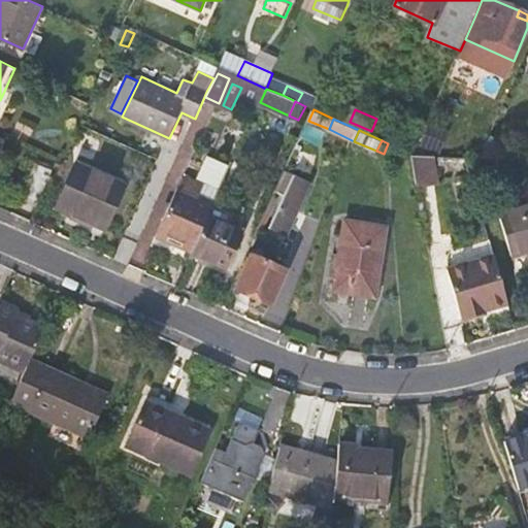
[(510,143),(487,142),(481,158),(509,159),(510,143)]
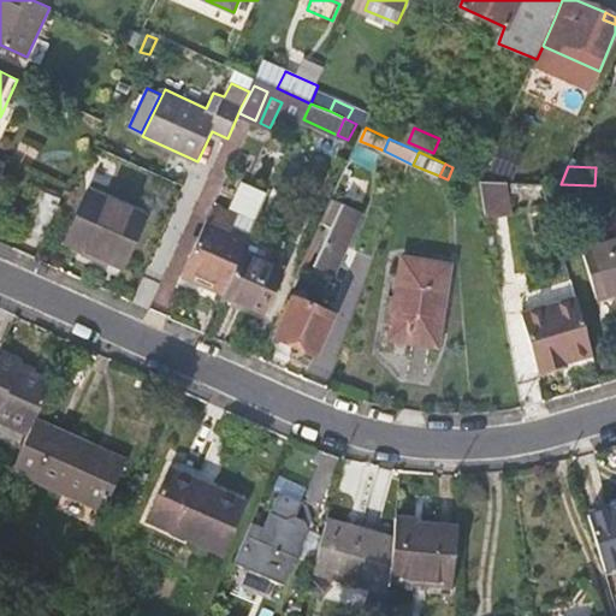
[(250,237),(273,188),(253,178),(243,184),(241,183),(230,212),(238,214),(232,229),(208,218),(183,276),(225,294),(244,252),(250,237)]
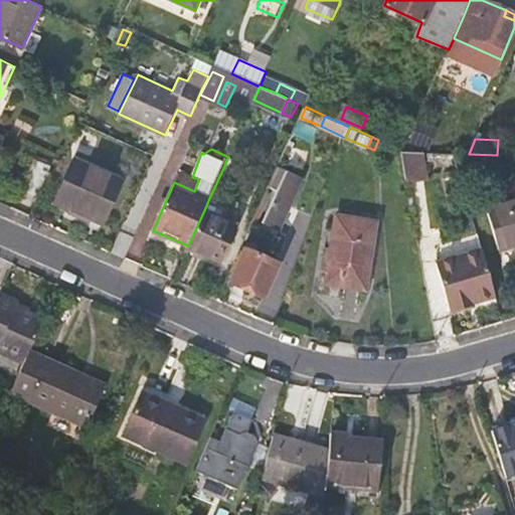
[(426,174),(422,152),(403,152),(401,151),(406,178),(426,174)]
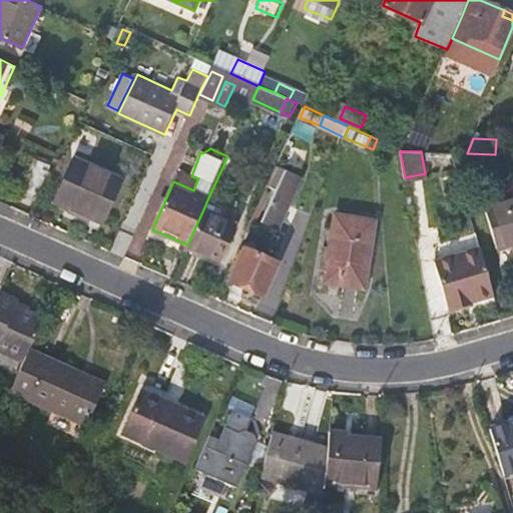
[(52,161),(39,155),(24,189),(37,195),(52,161)]
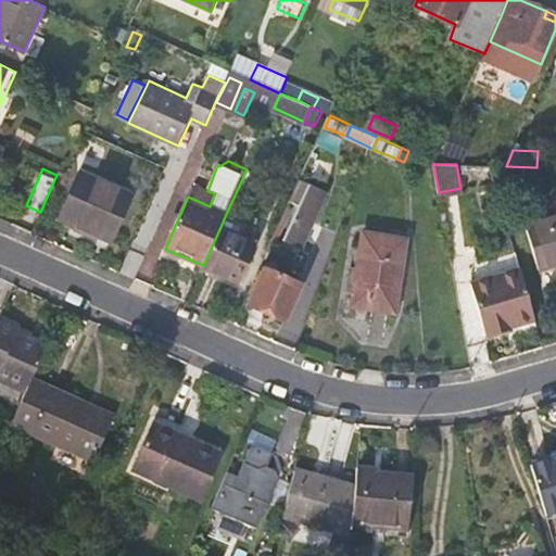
[(133,193),(81,171),(60,219),(74,226),(72,231),(81,237),(84,230),(112,242),(133,193)]
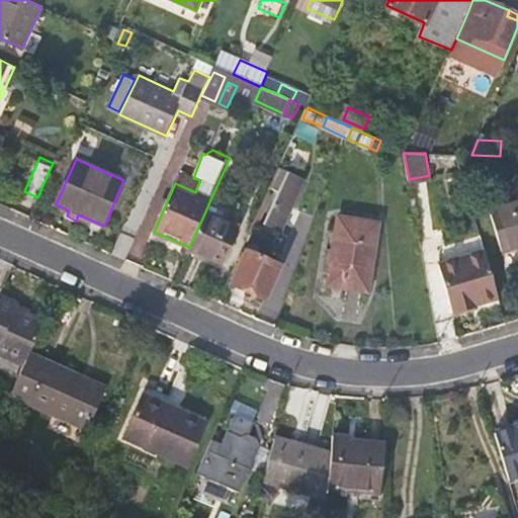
[(271,187),(280,191),(266,224),(282,232),(306,179),(280,168),(271,187)]
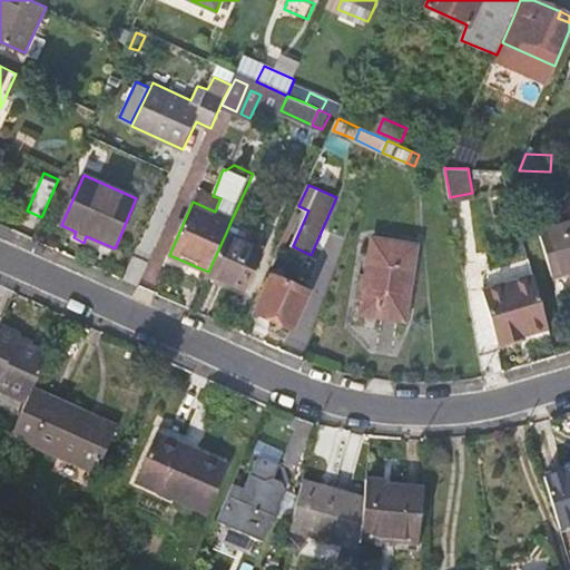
[(213,196),(198,189),(193,202),(215,212),(220,198),(213,196)]
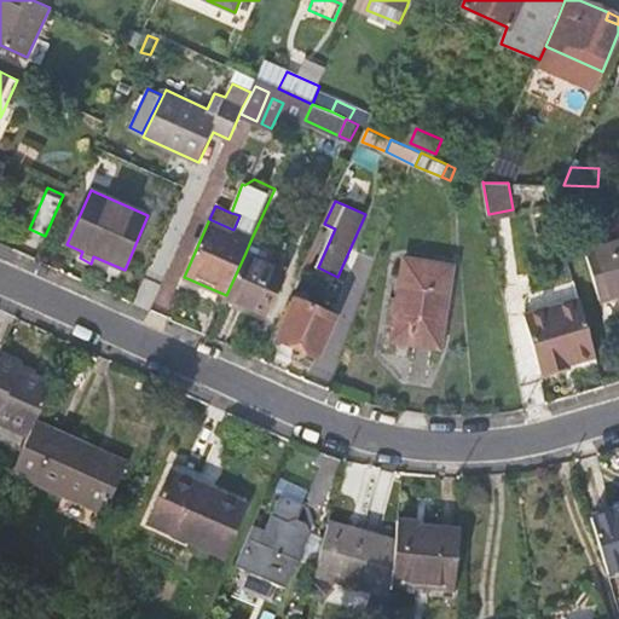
[(281,250),(252,238),(246,253),(226,295),(225,298),(266,316),(287,271),(273,265),(281,250)]
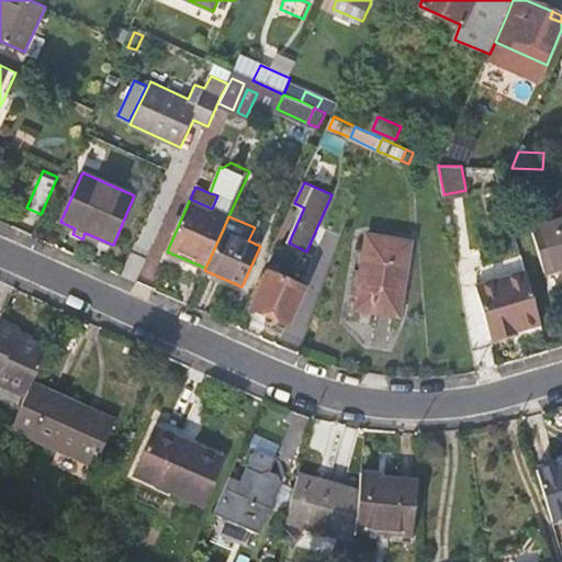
[(544,273),(561,268),(561,217),(531,226),(544,273)]
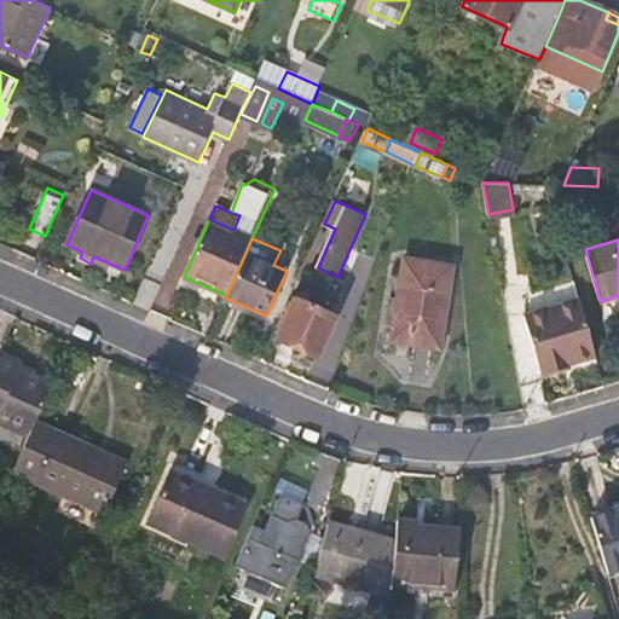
[(453,265),(405,258),(393,340),(441,346),(453,265)]
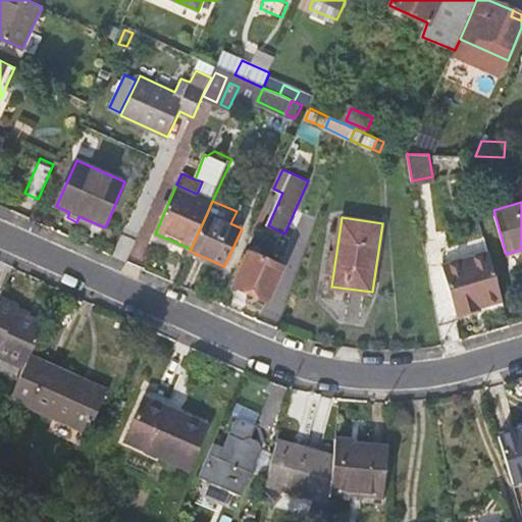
[(283,267),(249,251),(233,285),(269,302),(283,267)]
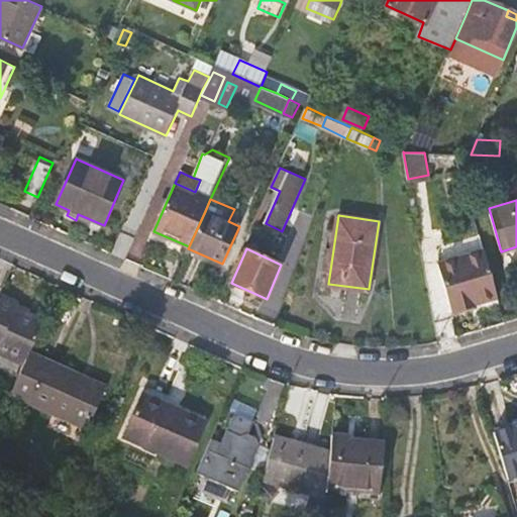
[(499,298),(488,263),(485,249),(438,263),(452,311),(499,298)]
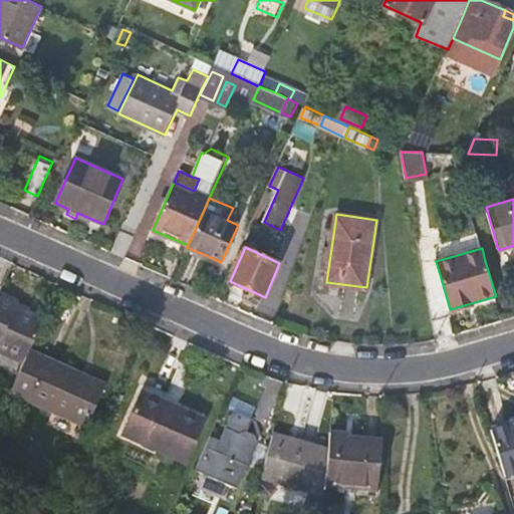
[(0,347),(26,359),(30,348),(45,316),(31,309),(19,304),(21,298),(2,289),(0,293),(0,347)]
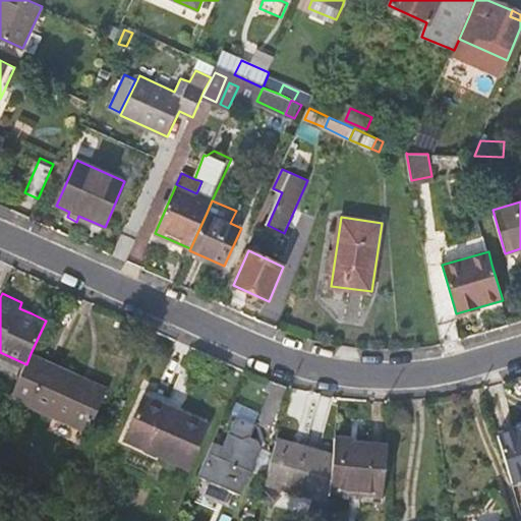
[(35,308),(21,302),(19,308),(32,313),(35,308)]
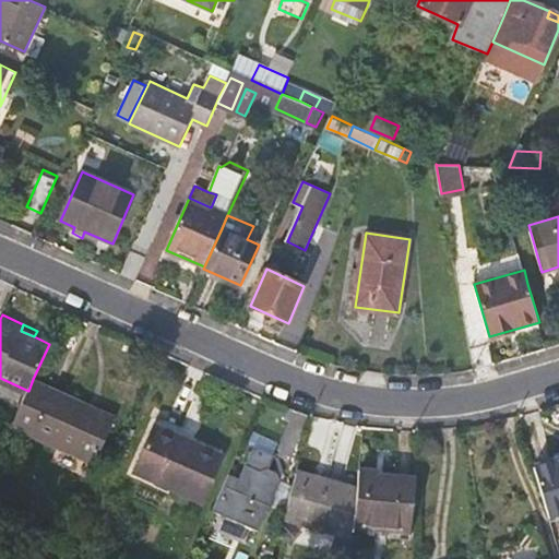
[(115,416),(33,379),(28,391),(12,426),(93,463),(115,416)]
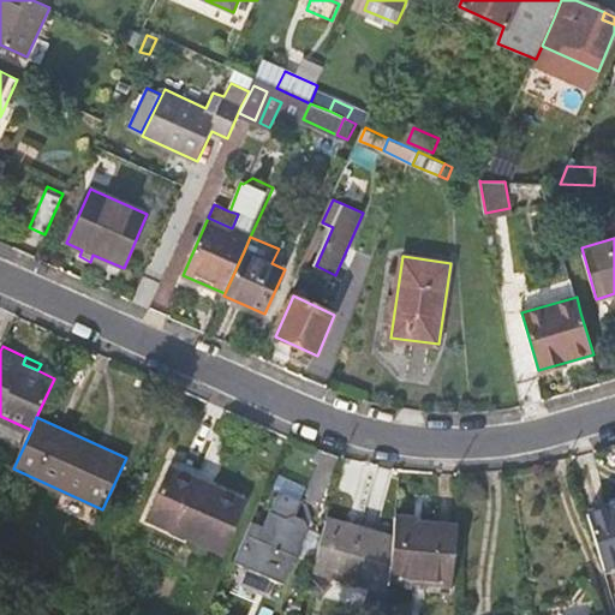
[(172,467),(149,519),(225,553),(248,502),(172,467)]
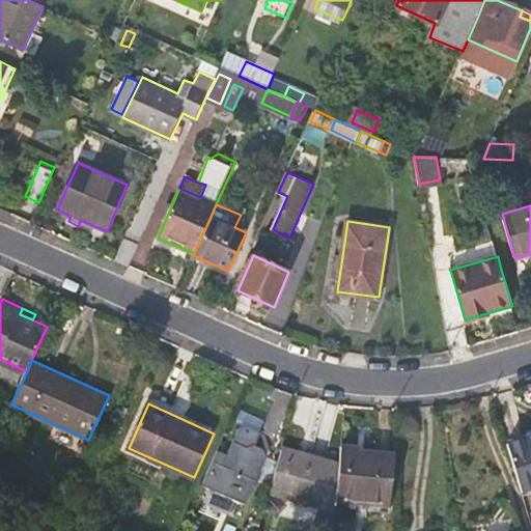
[(243,422),(236,436),(256,446),(262,431),(243,422)]
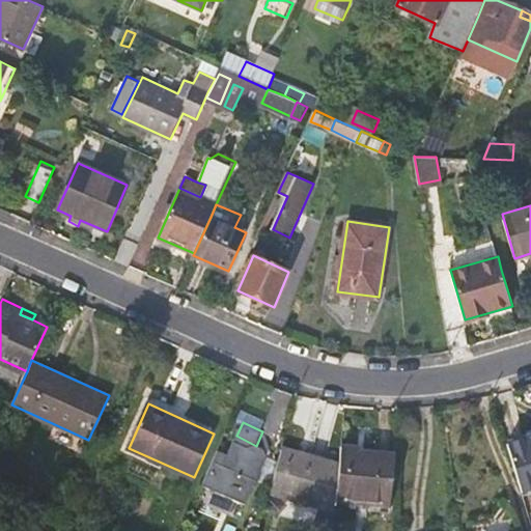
[(228,454),(219,450),(202,487),(246,506),(271,452),(256,446),(236,436),(228,454)]
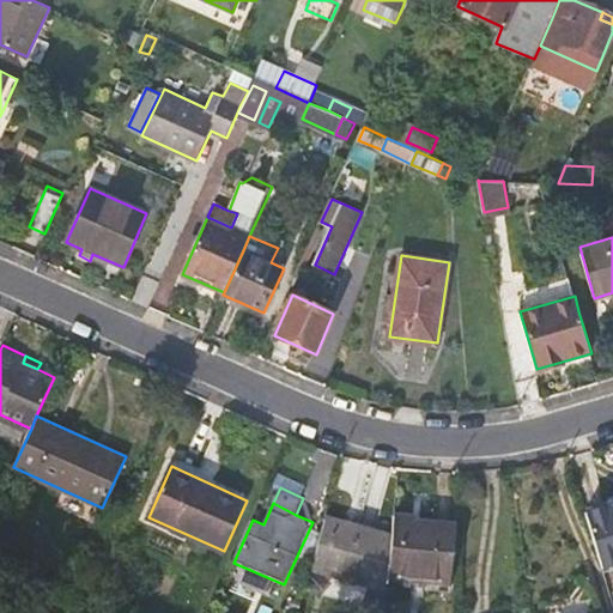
[(612,503),(587,511),(605,571),(612,568),(612,503)]
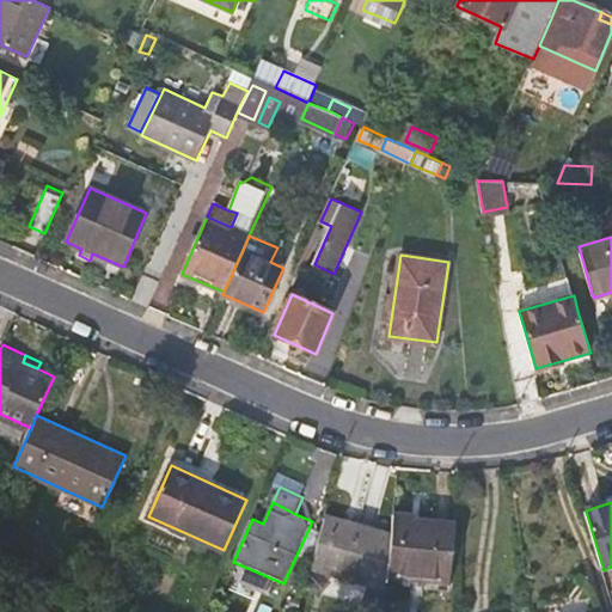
[(415,514),(393,510),(391,532),(387,581),(454,589),(453,524),(414,519),(415,514)]
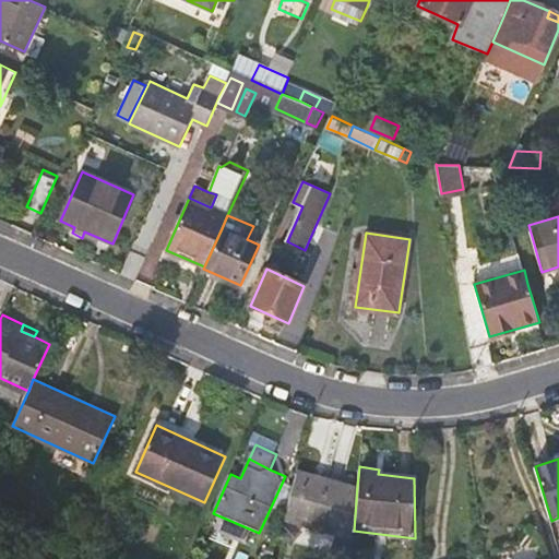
[(357,486),(298,470),(285,520),(337,534),(332,556),(351,558),(354,531),(357,486)]
